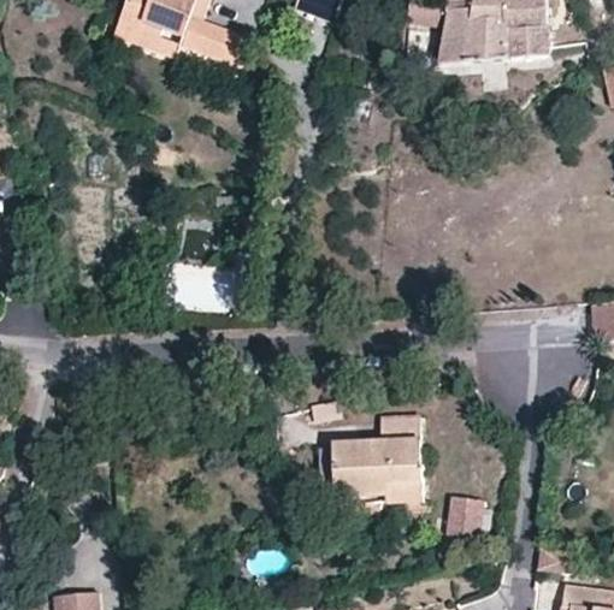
[(125,0),(120,15),(161,30),(165,18),(186,25),(183,34),(246,55),(255,28),(202,9),(198,6),(199,0),(206,0),(125,0)]
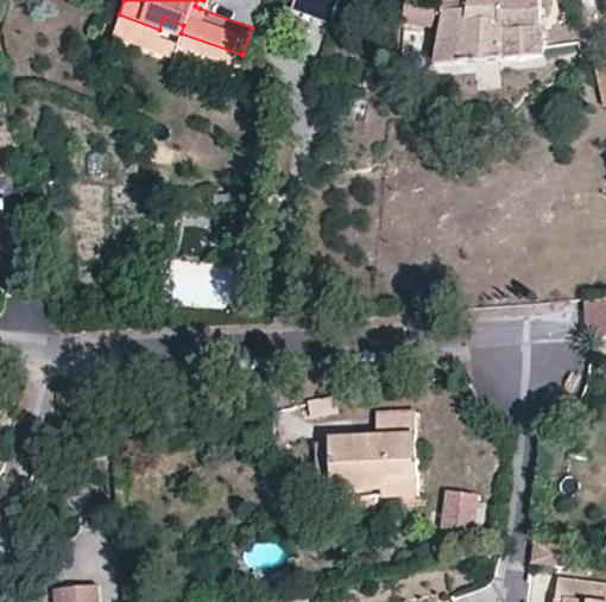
[(277,0),(305,10),(308,0),(277,0)]
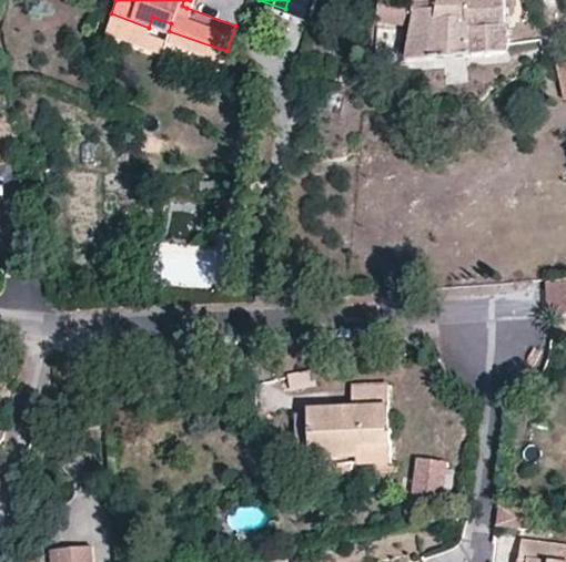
[(411,0),(411,3),(386,0),(378,0),(372,13),(407,19),(403,55),(458,51),(454,0),(411,0)]
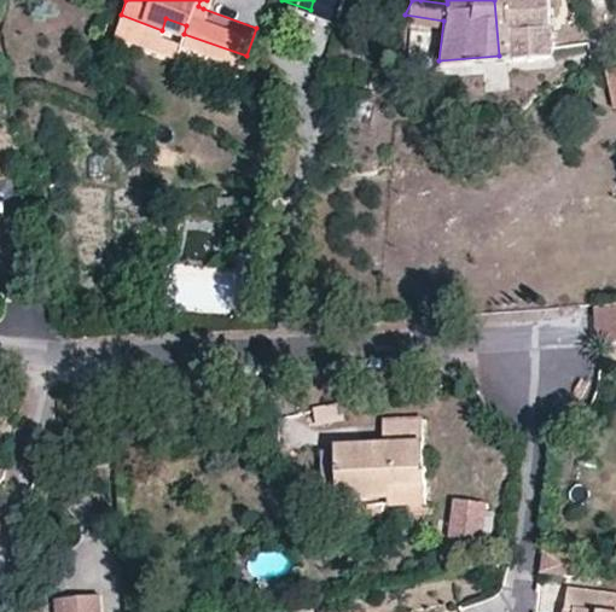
[(494,0),(499,56),(548,53),(547,41),(546,21),(544,0),(494,0)]
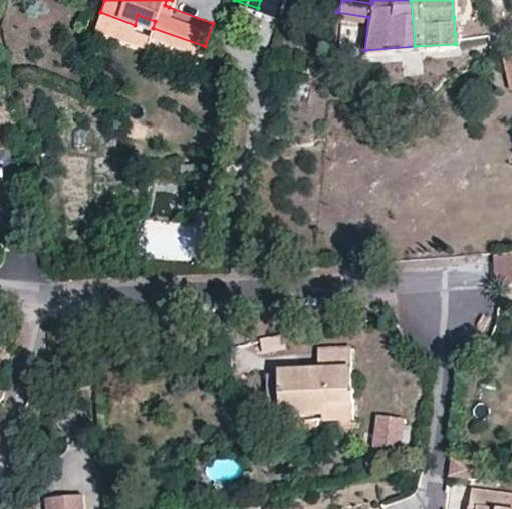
[(148,41),(153,28),(155,21),(138,15),(135,25),(100,12),(96,22),(148,41)]
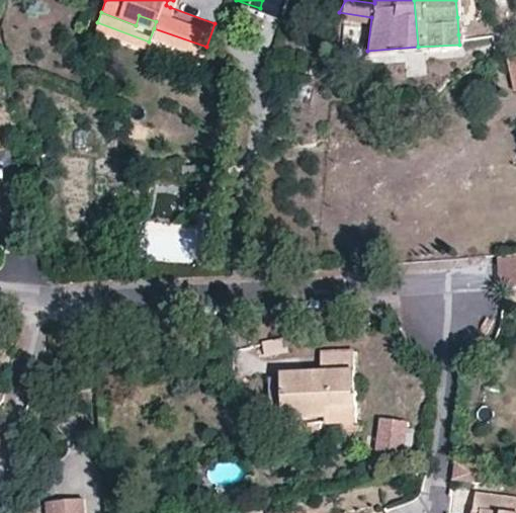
[(515,53),(504,57),(512,88),(515,87),(515,53)]
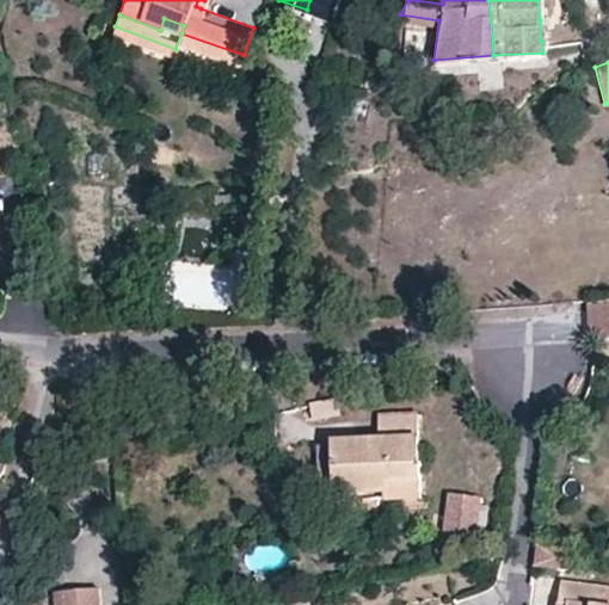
[(608,291),(583,295),(589,331),(608,329),(608,291)]
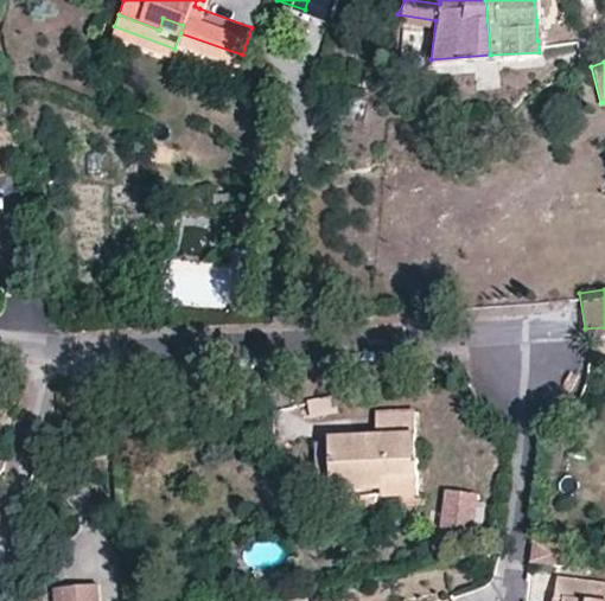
[(376,410),(376,429),(376,435),(364,435),(363,438),(330,438),(333,487),(357,486),(357,493),(382,492),(381,477),(415,475),(413,409),(376,410)]
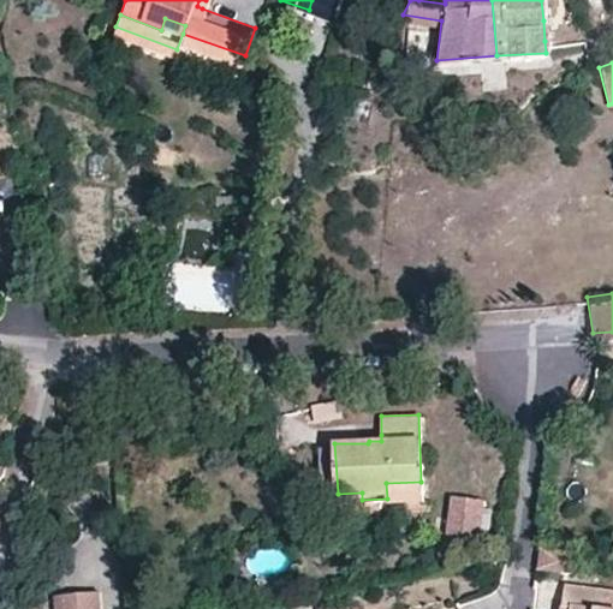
[(422,501),(421,482),(386,483),(387,499),(386,502),(422,501)]
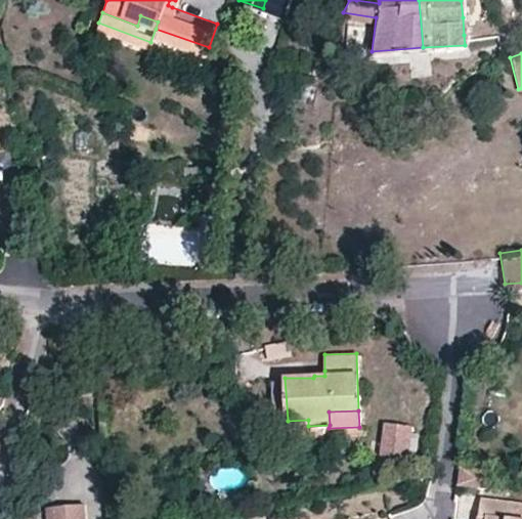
[(379,461),(407,464),(410,422),(382,420),(379,461)]
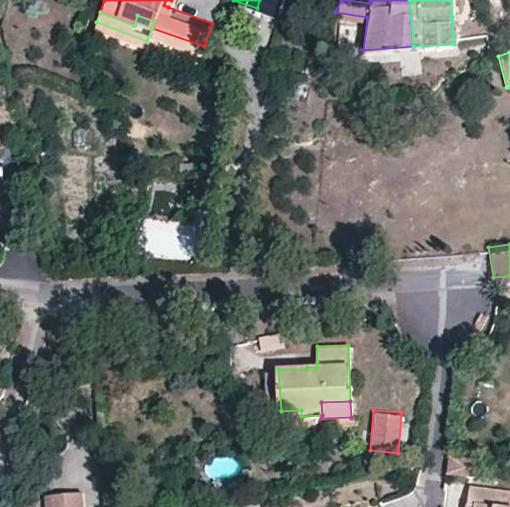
[(509,506),(509,487),(470,483),(469,494),(468,501),(467,506),(509,506)]
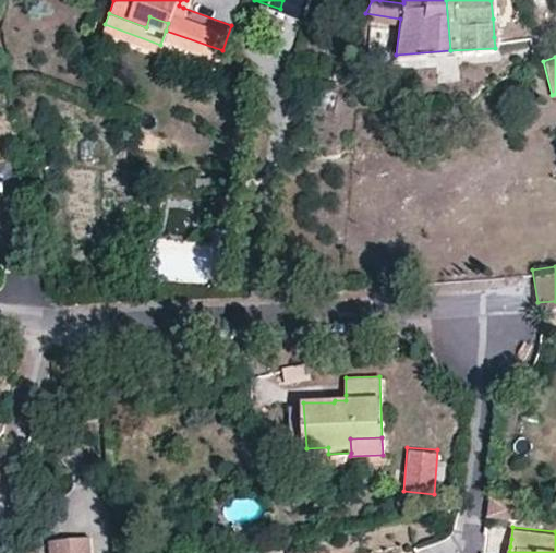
[(89,552),(88,535),(48,539),(49,552),(89,552)]
